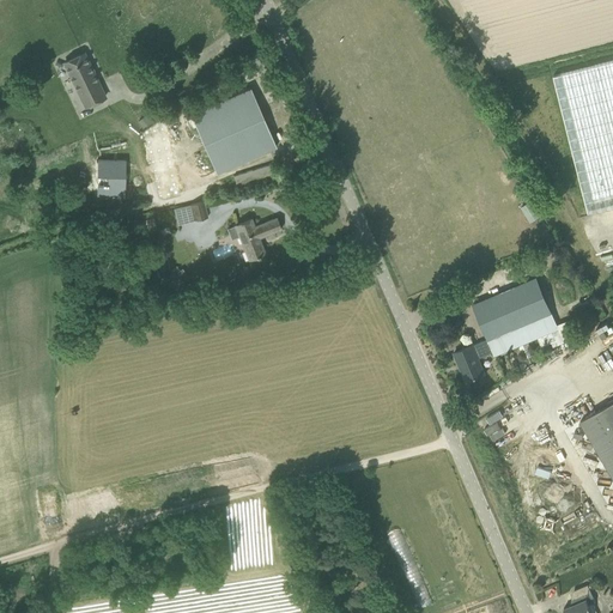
[(86,107),(105,97),(84,53),(65,62),(86,107)]
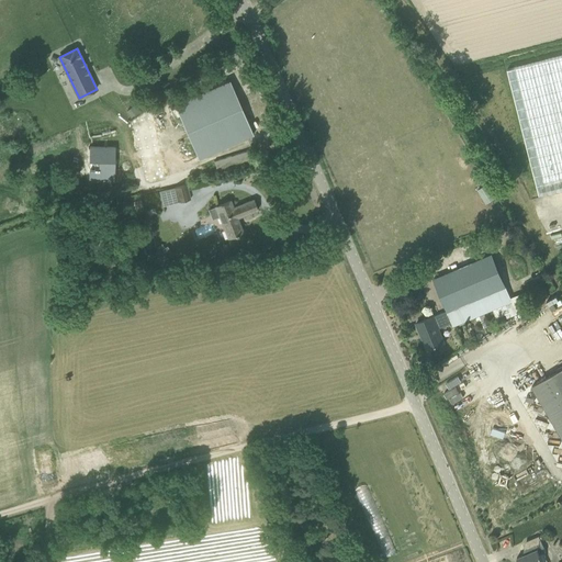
[(541,193),(561,188),(561,55),(509,68),(541,193)]
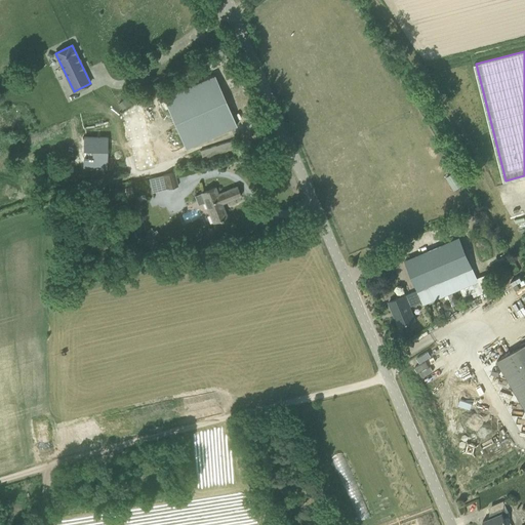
[(214,75),(212,76),(163,97),(186,148),(237,125),(214,75)]
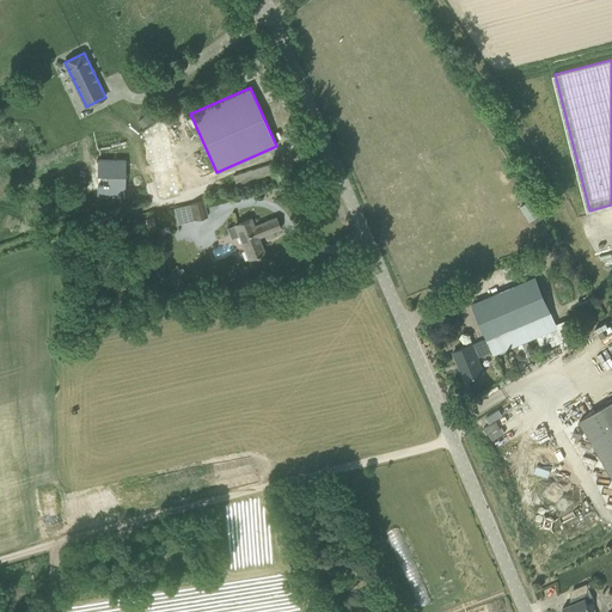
[(146,115),(138,122),(142,128),(151,121),(146,115)]
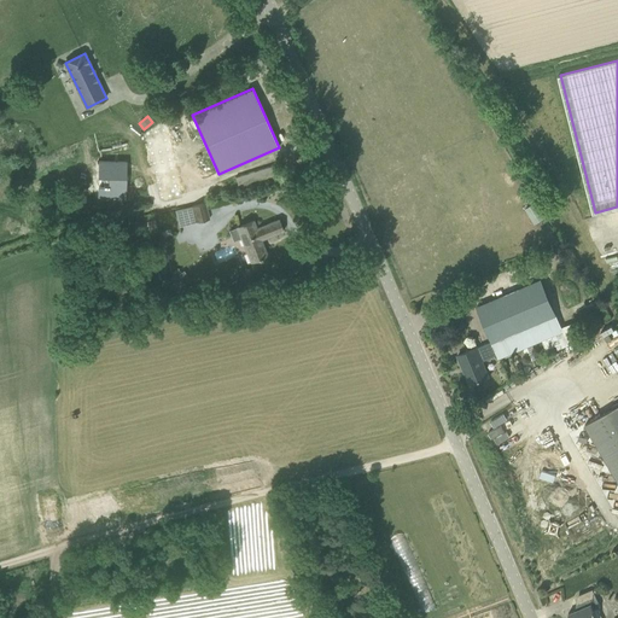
[(108,180),(108,187),(98,187),(98,199),(126,199),(127,163),(98,162),(98,180),(108,180)]
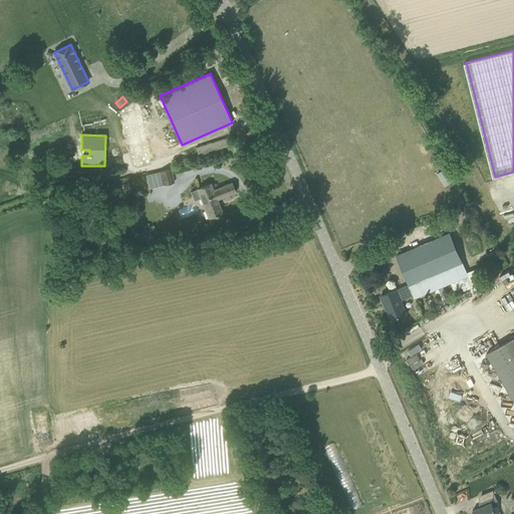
[(232,138),(197,148),(200,160),(236,150),(232,138)]
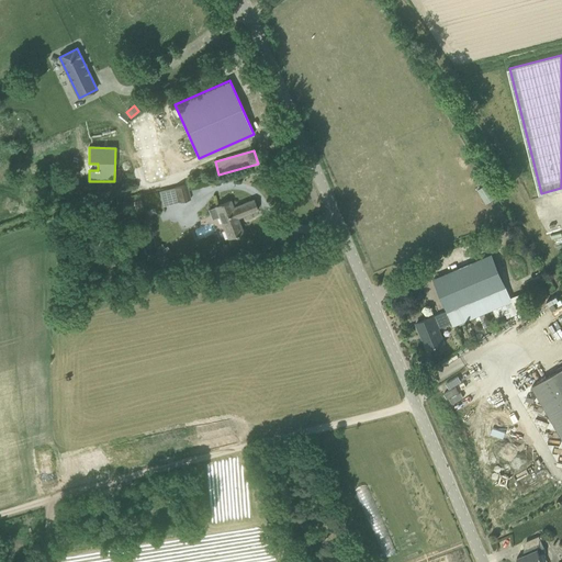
[(191,200),(188,189),(187,184),(173,188),(178,203),(191,200)]
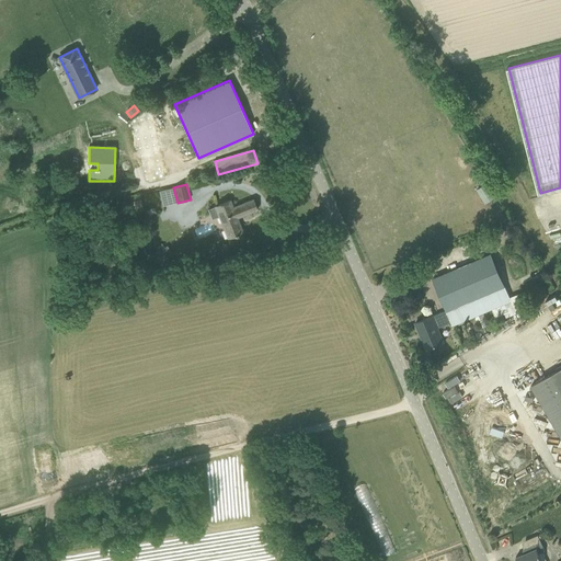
[(258,209),(254,203),(253,199),(232,207),(230,199),(208,208),(212,218),(219,216),(225,229),(227,228),(230,237),(236,235),(236,236),(238,235),(238,233),(242,231),(237,217),(258,209)]
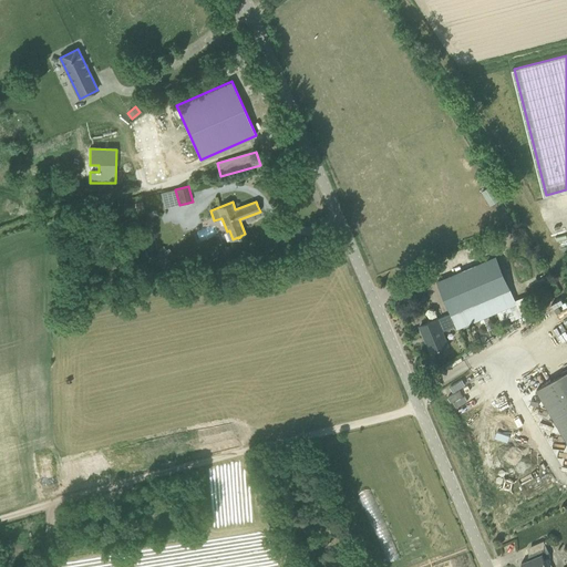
[(153,268),(166,260),(162,253),(148,260),(153,268)]
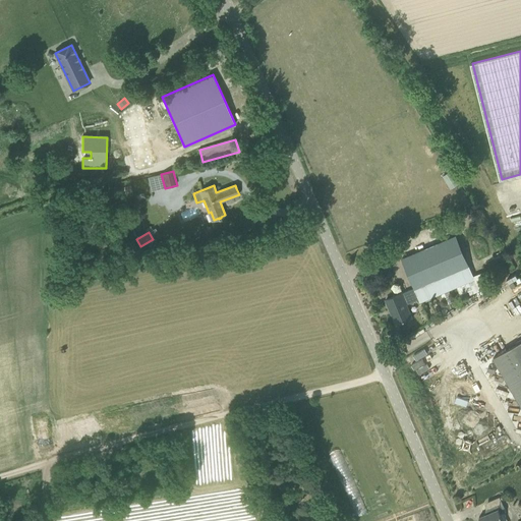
[(474,279),(473,276),(469,265),(456,235),(402,258),(414,288),(419,299),(420,302),(474,279)]
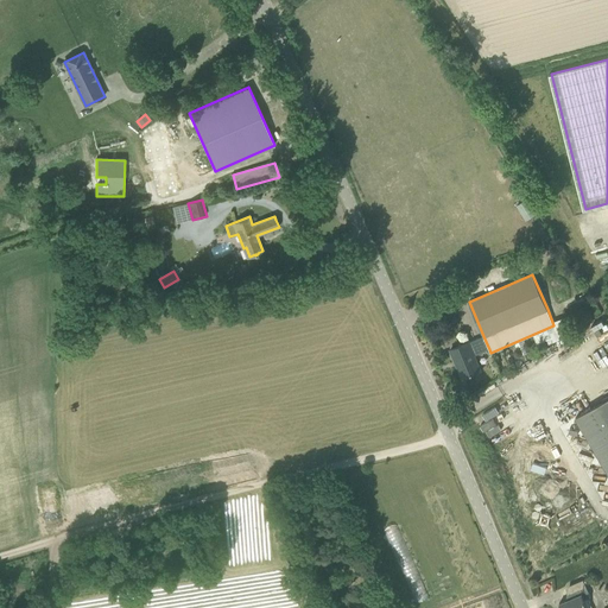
[(480,353),(489,349),(483,336),(475,340),(480,353)]
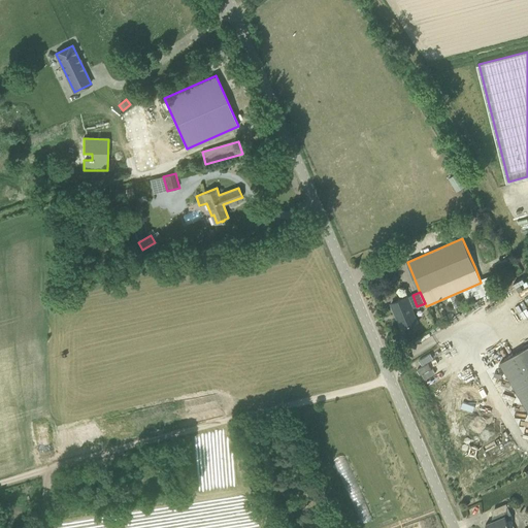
[(417,320),(406,297),(391,303),(395,314),(396,314),(401,327),(401,328),(417,320)]
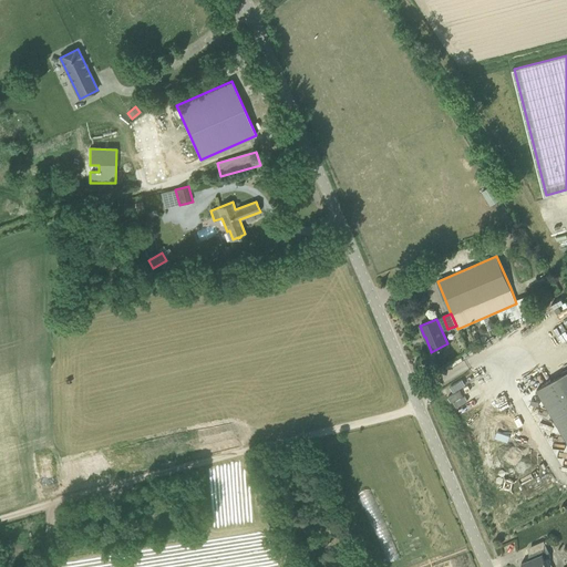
[(566,321),(555,329),(558,334),(566,328),(566,321)]
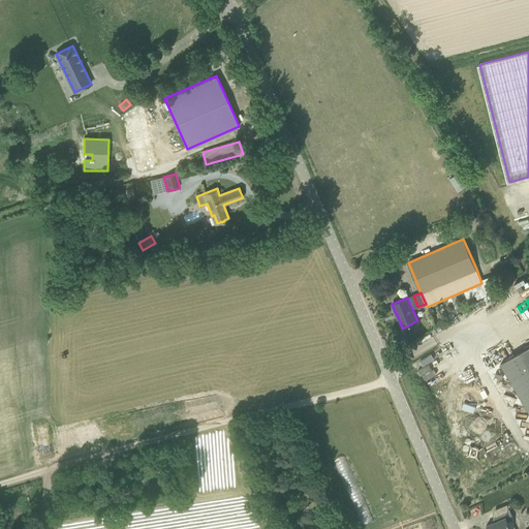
[(528,346),(510,358),(501,363),(528,410),(528,346)]
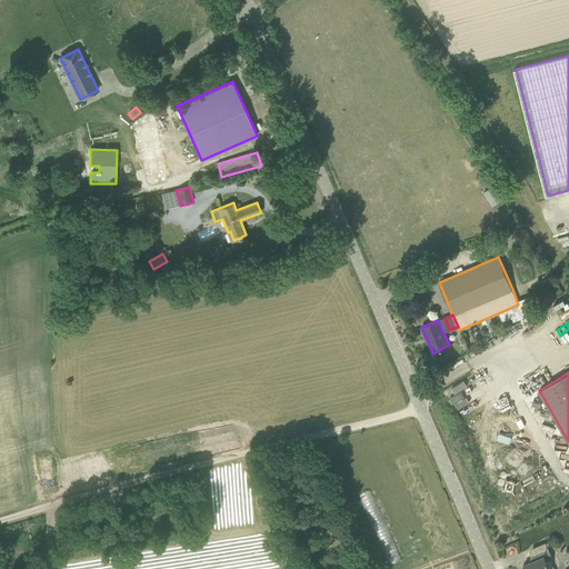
[(548,548),(532,556),(531,561),(523,565),(525,568),(549,568),(547,560),(552,558),(548,548)]
